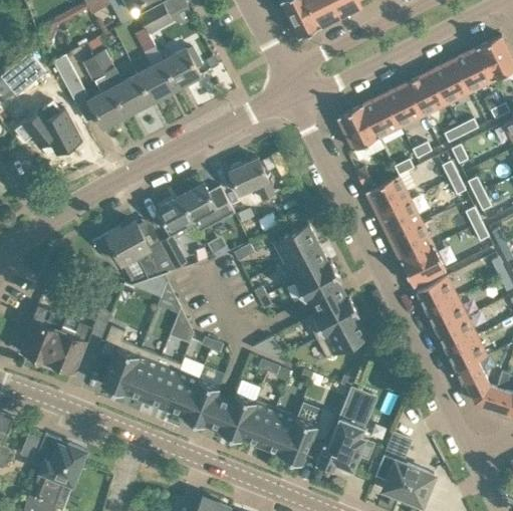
[(85,3),(90,0),(64,0),(54,5),(51,0),(36,0),(48,22),(84,3),(85,3)]
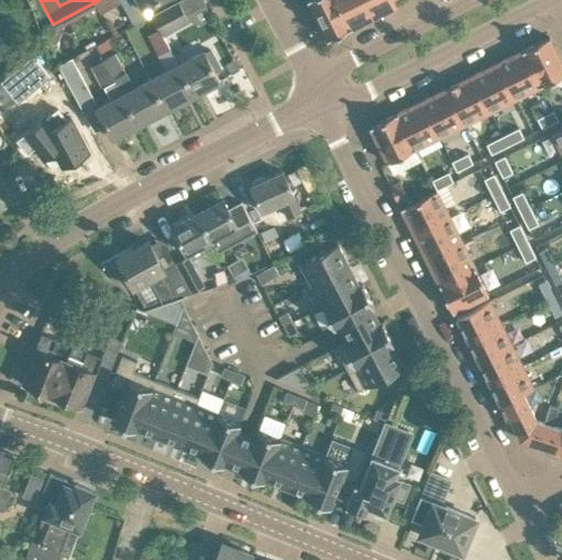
[(116,0),(99,0),(94,3),(99,15),(119,4),(116,0)]
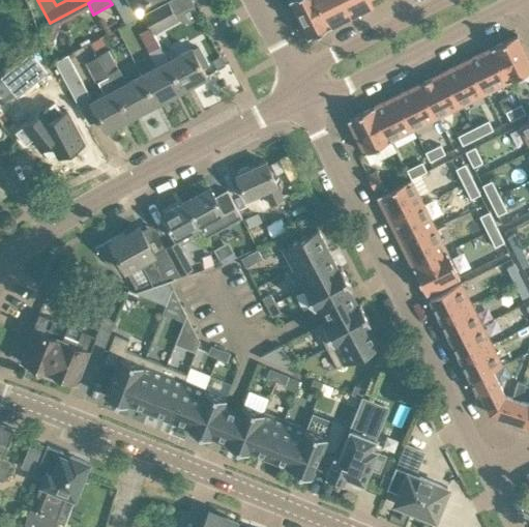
[(127,0),(133,10),(138,19),(166,3),(164,0),(127,0)]
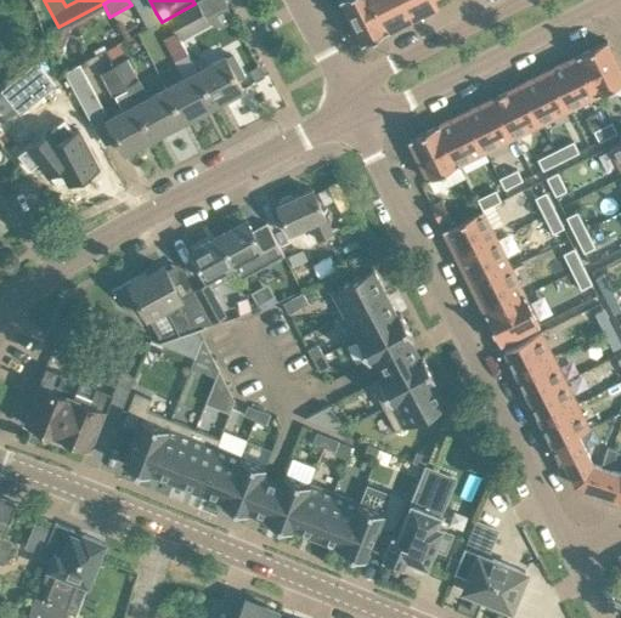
[(338,0),(361,45),(387,32),(370,0),(338,0)]
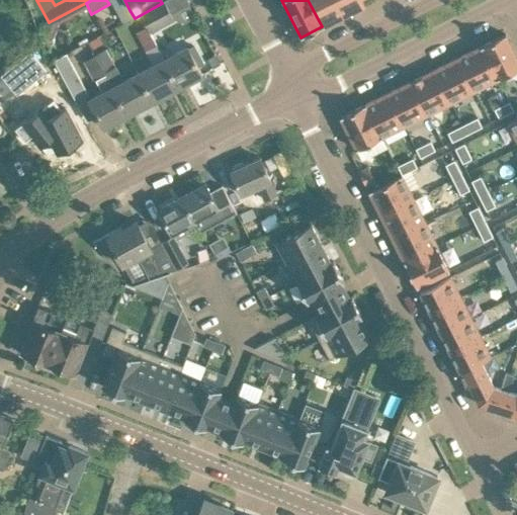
[(308,0),(322,26),(341,16),(333,0),(308,0)]
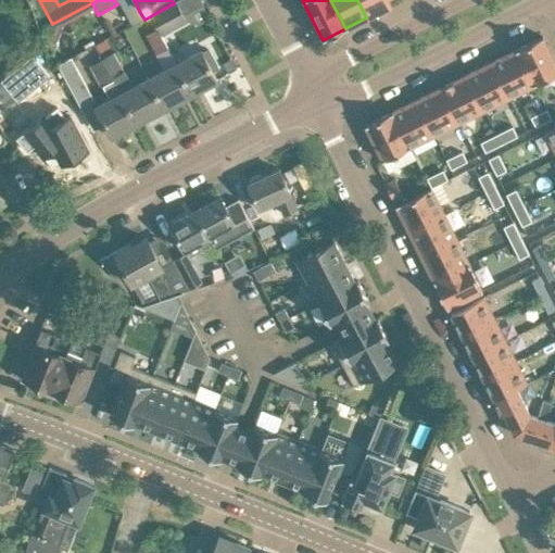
[(386,0),(357,0),(366,17),(389,7),(386,0)]
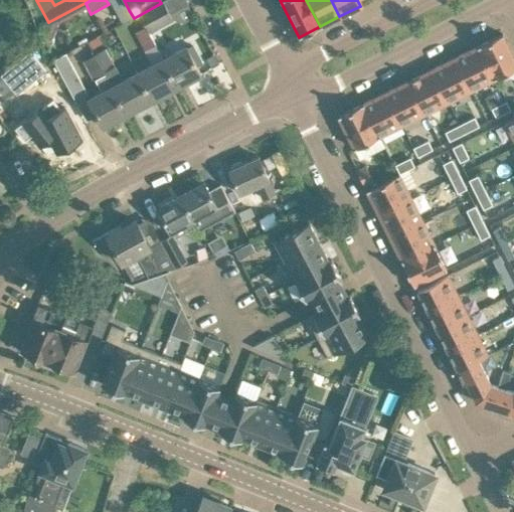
[(145,29),(148,35),(171,23),(161,3),(140,15),(147,28),(145,29)]
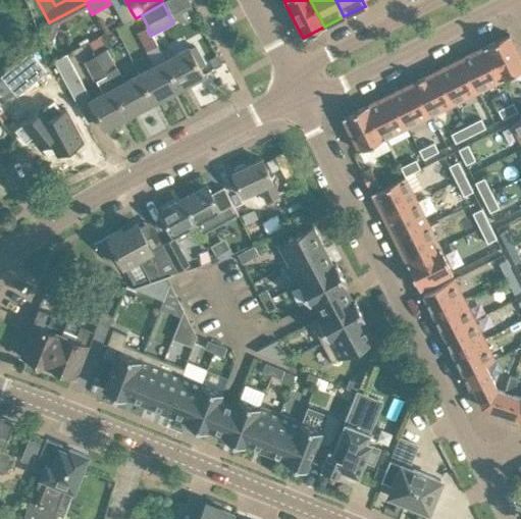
[(153,104),(155,103),(179,90),(164,61),(150,36),(147,30),(137,36),(153,67),(138,75),(153,104)]
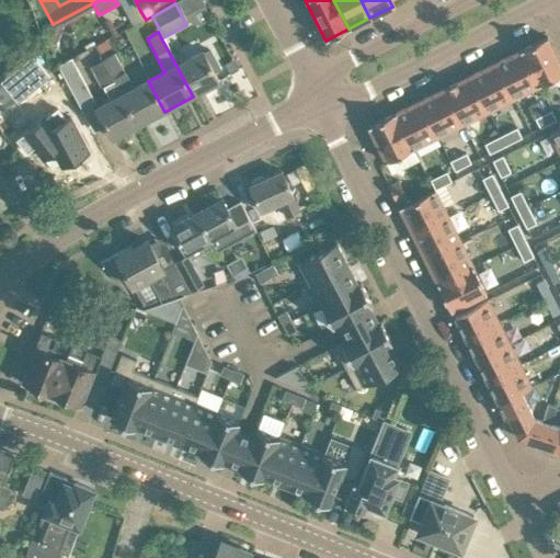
[(559,76),(559,66),(547,40),(521,53),(533,77),(538,88),(549,82),(559,76)]
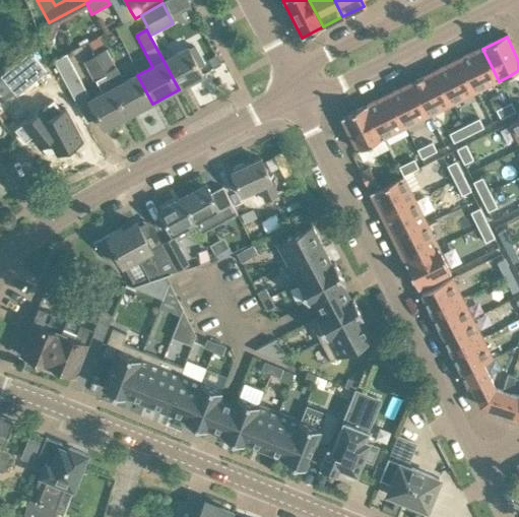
[(187,49),(164,61),(179,89),(202,77),(197,68),(203,65),(194,49),(189,52),(187,49)]
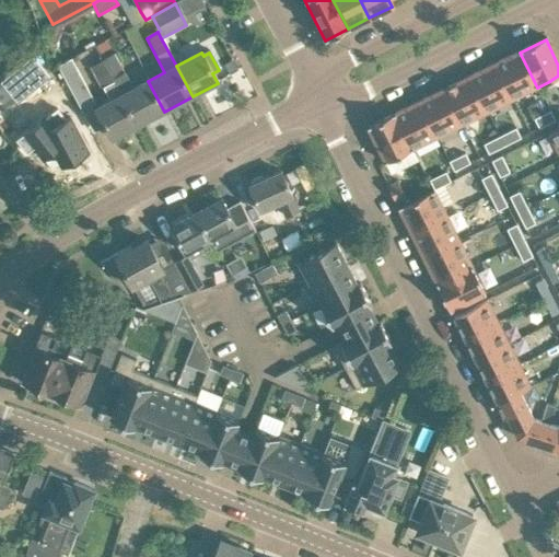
[(512,101),(537,88),(532,77),(520,53),(493,65),(505,90),(512,101)]
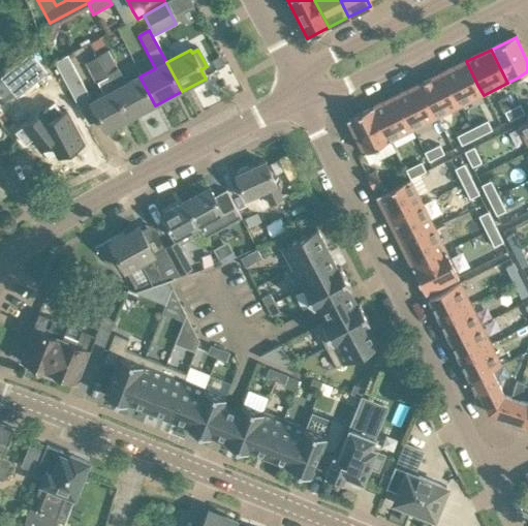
[(117,70),(106,53),(96,58),(129,120),(155,105),(140,76),(126,84),(119,69),(117,70)]
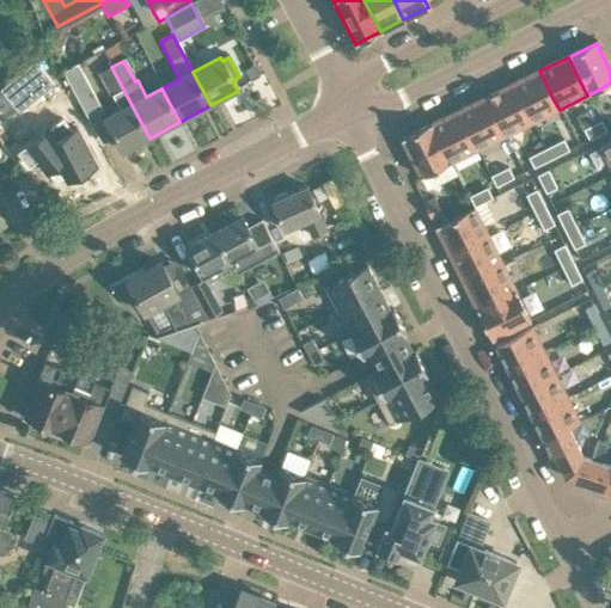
[(35,62),(0,90),(18,114),(54,85),(35,62)]
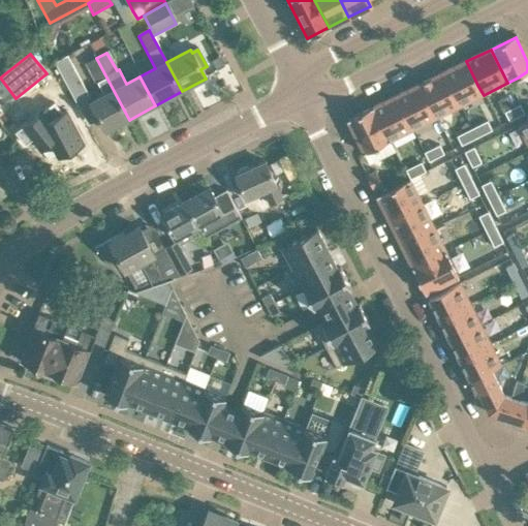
[(74,103),(88,96),(66,56),(54,62),(74,103)]
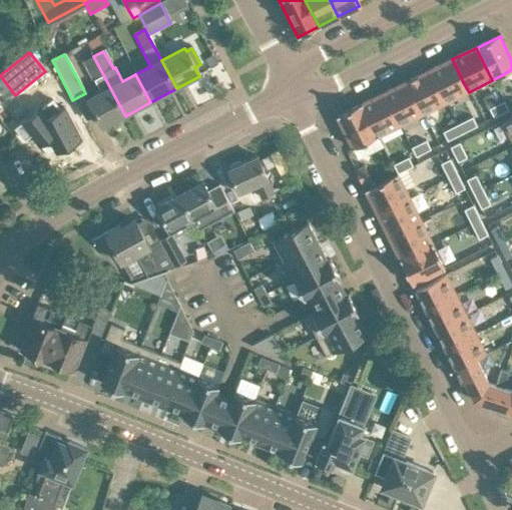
[(446,103),(469,92),(463,82),(452,59),(429,71),(440,93),(446,103)]
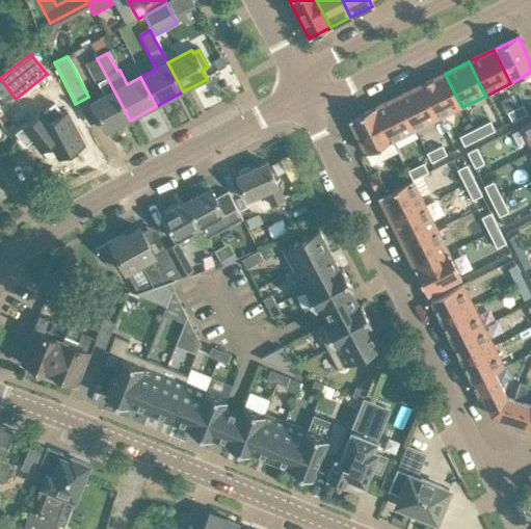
[(437,120),(462,107),(456,97),(445,74),(421,85),(437,120)]
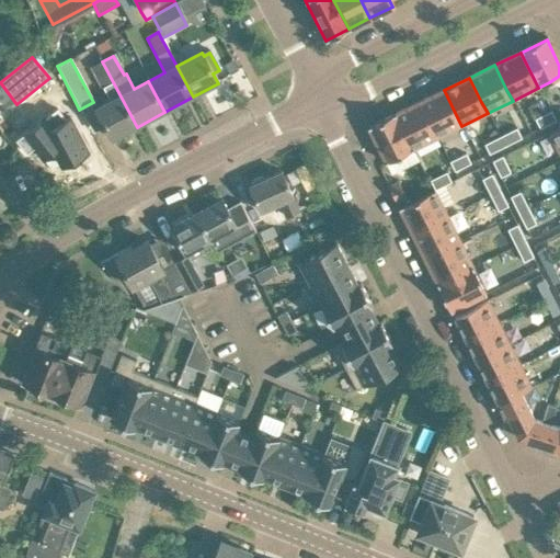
[(110,102),(94,110),(111,140),(137,127),(113,81),(102,87),(110,102)]
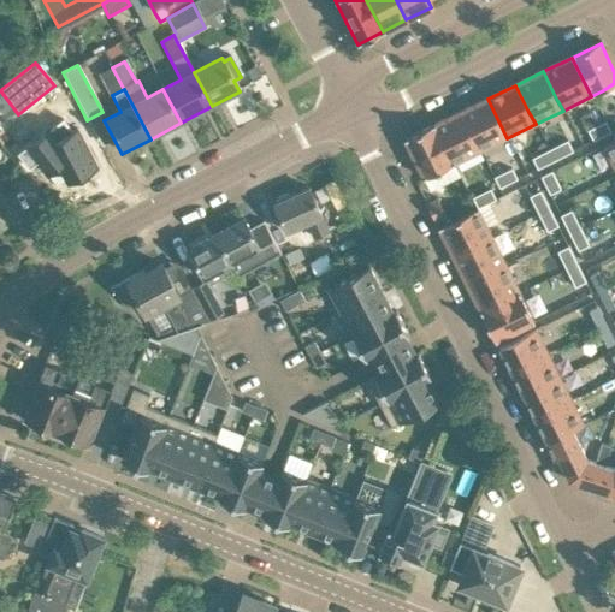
[(479,152),(507,138),(488,99),(460,113),(479,152)]
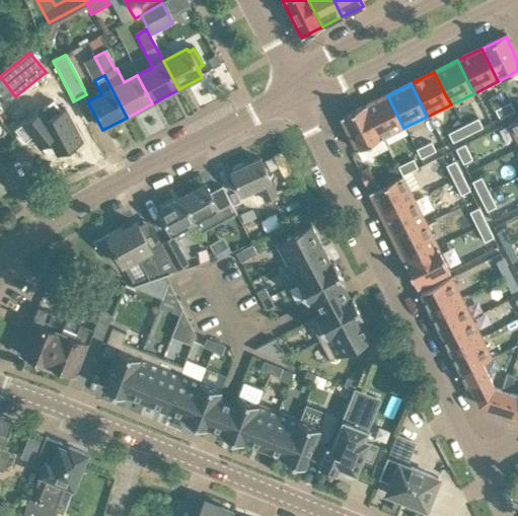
[(380,140),(403,128),(387,95),(364,106),(380,140)]
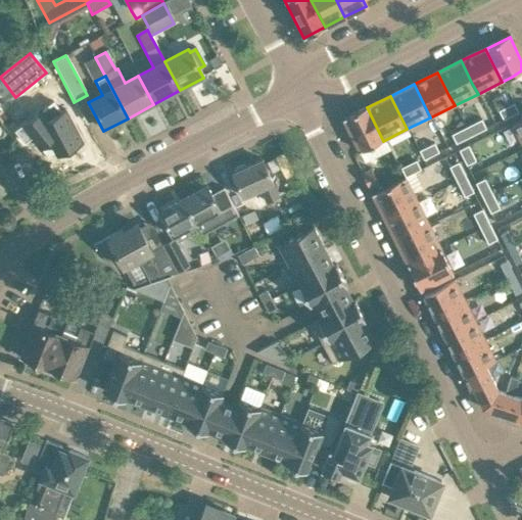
[(53,102),(14,132),(25,144),(31,139),(40,149),(49,160),(57,156),(74,147),(82,143),(79,137),(64,111),(61,112),(53,102)]
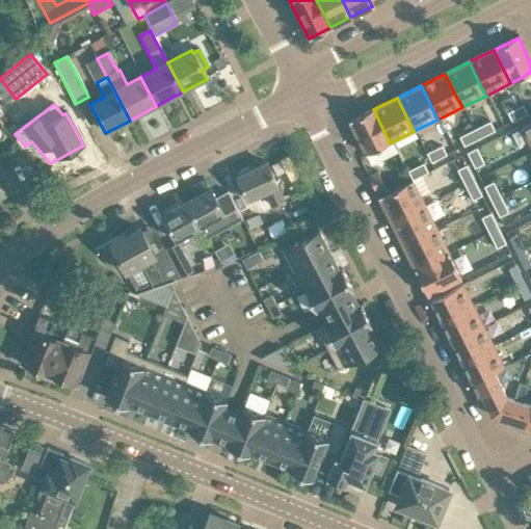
[(511,124),(527,116),(522,107),(507,114),(511,124)]
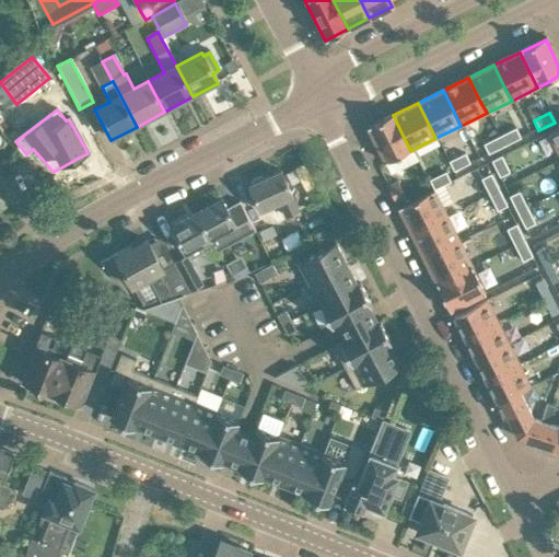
[(384,164),(410,151),(393,115),(367,128),(379,153),(384,163),(384,164)]
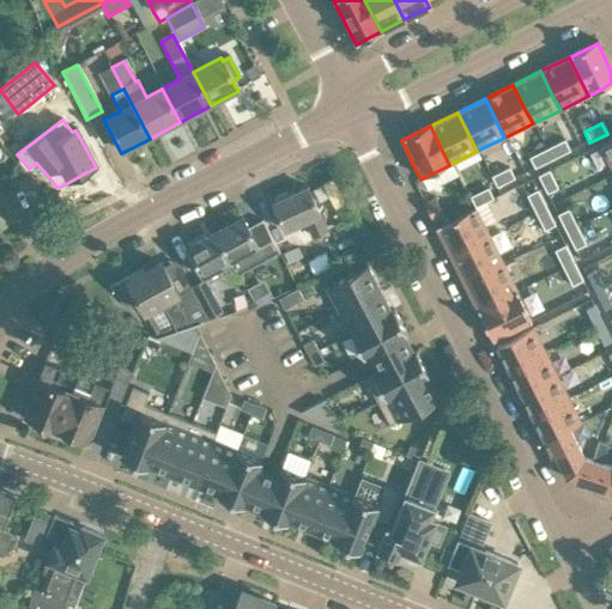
[(611,140),(606,144),(600,146),(611,170),(611,140)]
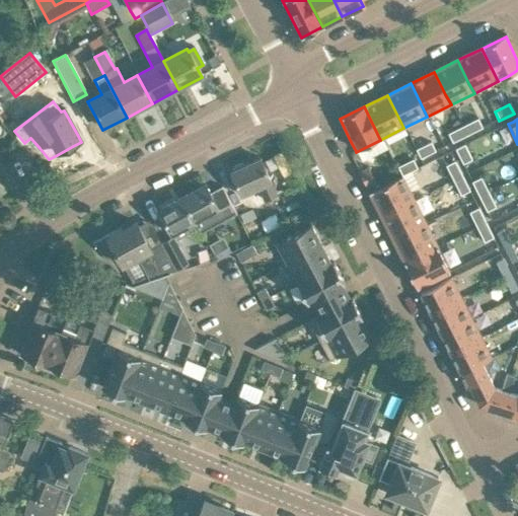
[(477,120),(462,128),(466,137),(482,129),(477,120)]
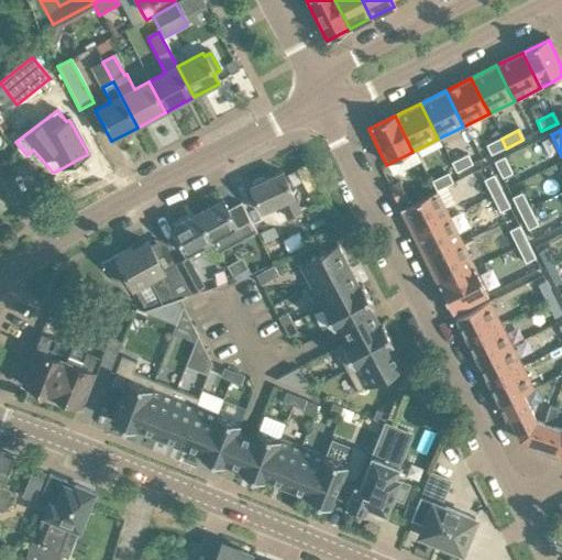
[(502,139),(485,146),(491,156),(506,149),(502,139)]
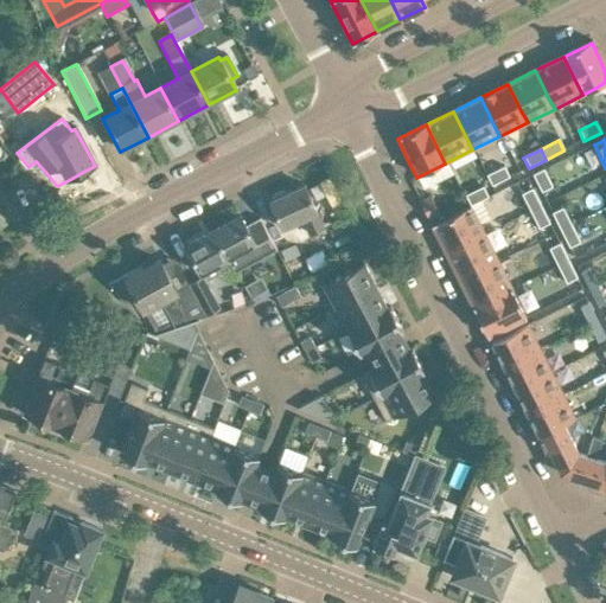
[(491,187),(509,179),(503,168),(486,177),(491,187)]
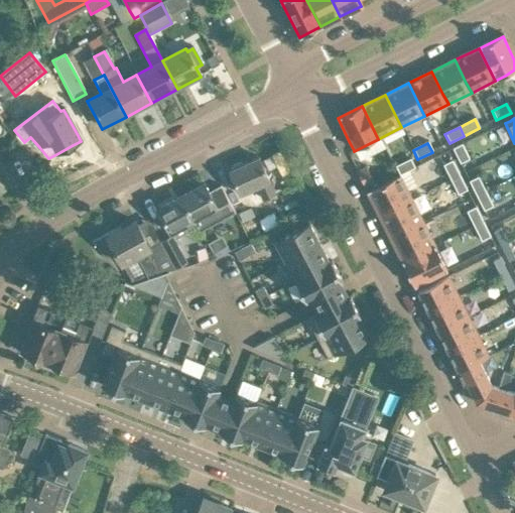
[(460,164),(469,160),(462,145),(453,149),(460,164)]
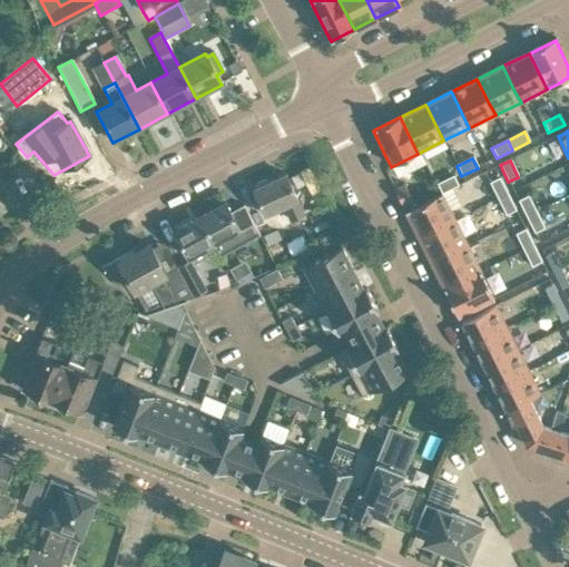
[(291,222),(303,216),(285,176),(253,191),(264,217),(284,208),(291,222)]
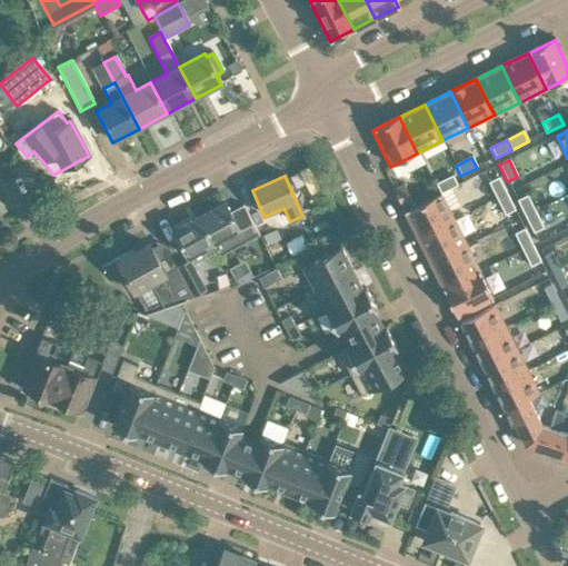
[(440,195),(457,187),(452,177),(436,185),(440,195)]
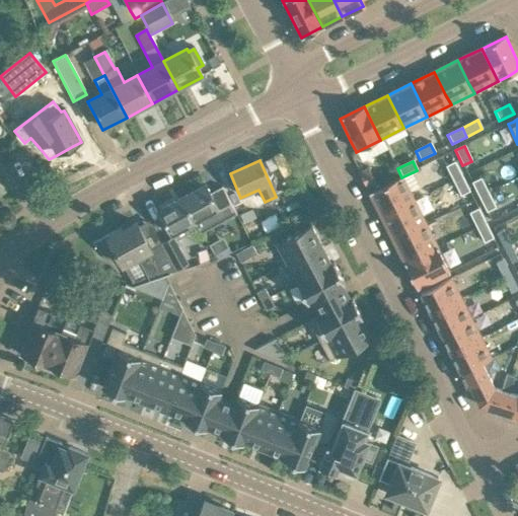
[(452,182),(461,177),(456,167),(454,162),(445,167),(452,182)]
